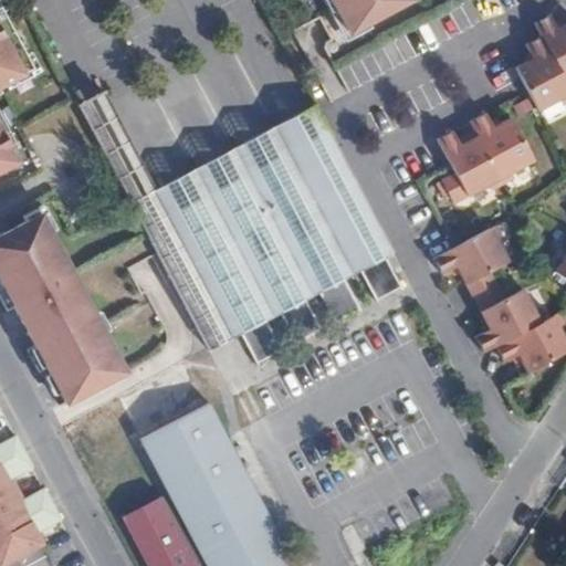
[(328,0),(345,31),(402,0),(328,0)]
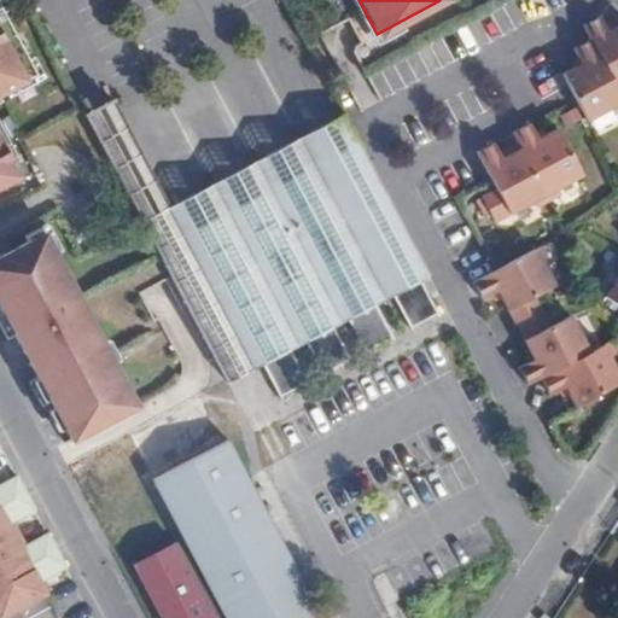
[(599,16),(582,25),(589,39),(613,87),(617,85),(617,24),(607,30),(599,16)]
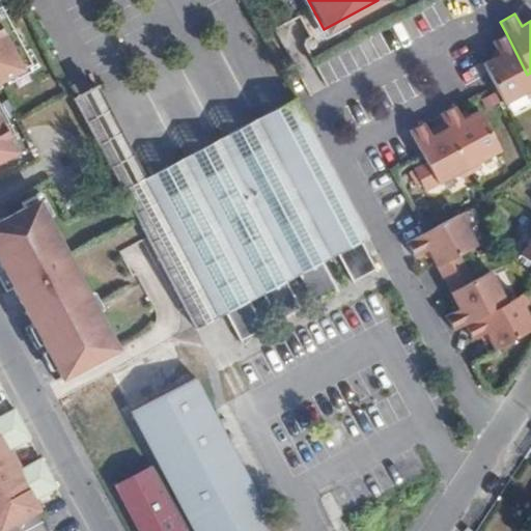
[(0,157),(7,154),(0,137),(0,76),(19,67),(0,26),(0,157)]
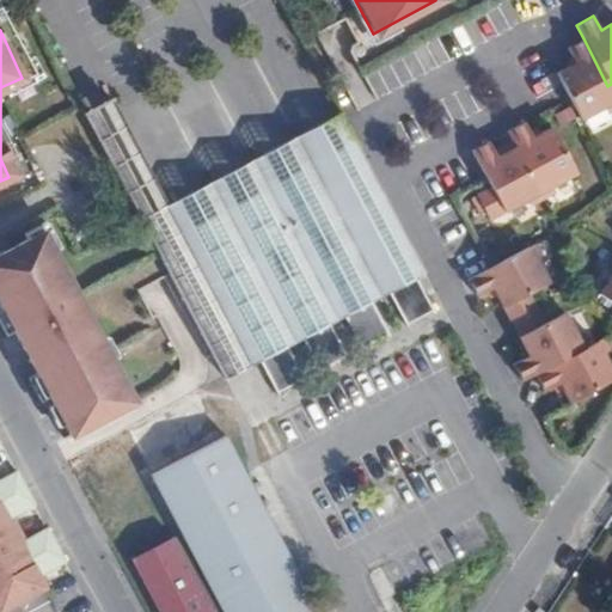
[(556,73),(580,120),(611,102),(611,93),(607,86),(583,38),(567,48),(574,63),(556,73)]
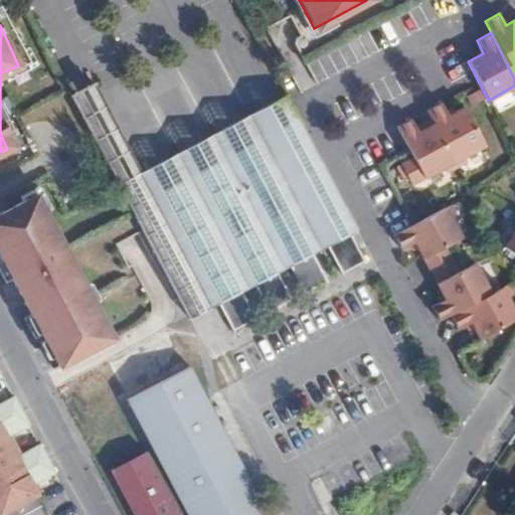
[(95,82),(71,96),(189,316),(190,317),(211,305),(152,193),(141,172),(95,82)]
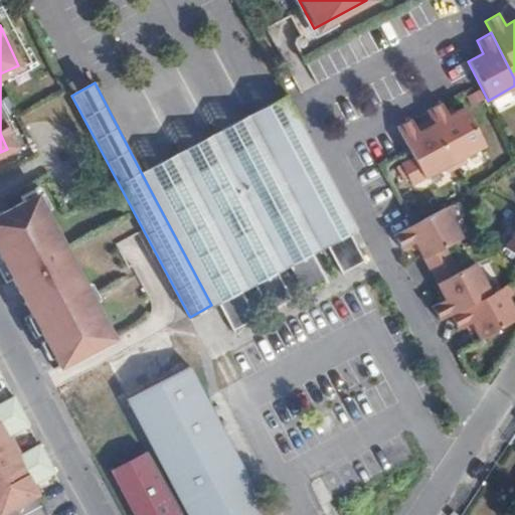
[(284,93),(141,172),(152,193),(180,178),(176,170),(191,162),(195,170),(249,140),(246,133),(262,125),(267,132),(296,116),(284,93)]
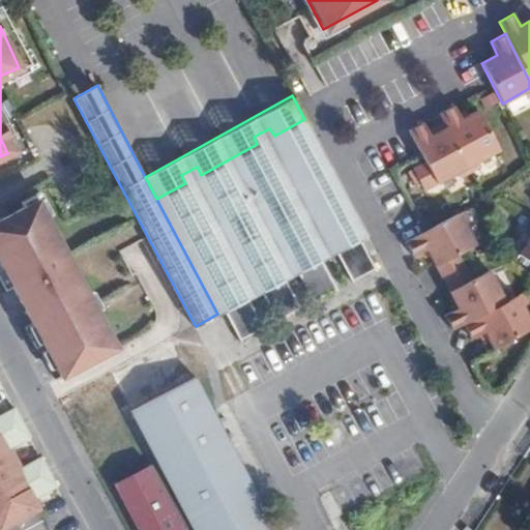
[(453,104),(439,112),(443,120),(467,166),(498,149),(477,108),(461,117),(453,104)]
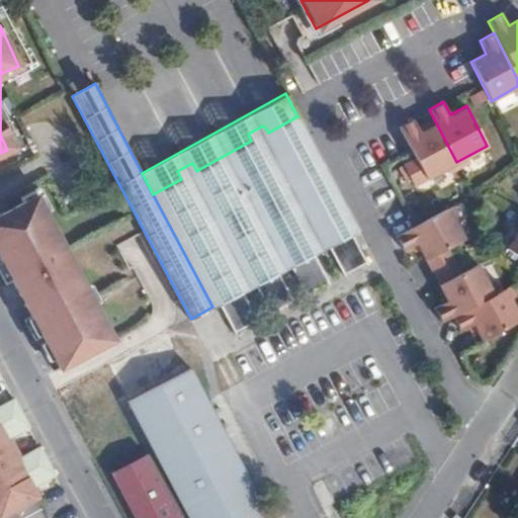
[(153,194),(212,307),(220,304),(235,332),(257,320),(243,291),(254,285),(269,313),(292,300),(278,273),(291,266),(307,294),(328,282),(314,254),(329,246),(343,274),(366,262),(351,234),(358,230),(297,116),(268,133),(263,125),(248,134),(251,141),(196,171),(192,163),(177,171),(181,179),(153,194)]
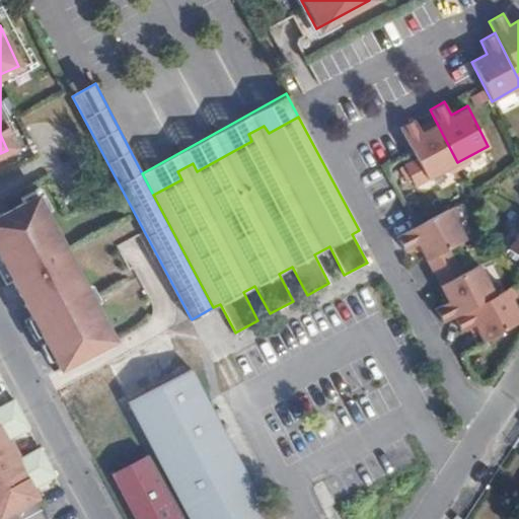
[(457,162),(434,118),(422,124),(425,129),(420,131),(413,119),(398,127),(416,157),(402,163),(415,186),(457,162)]
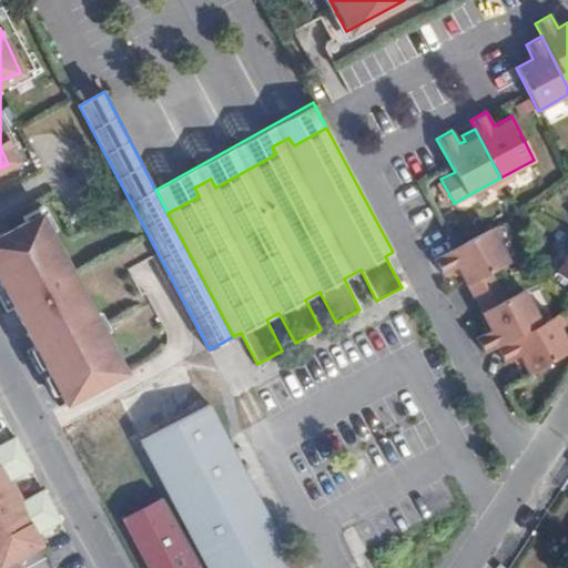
[(0,303),(48,408),(115,377),(38,209),(0,225),(0,303)]
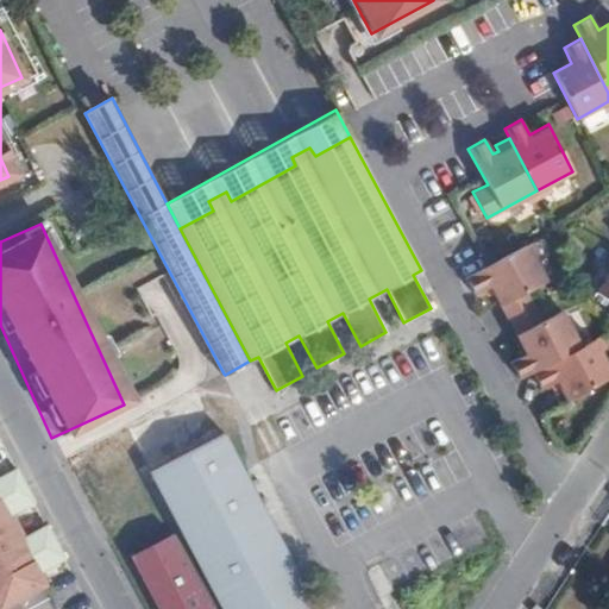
[(522,292),(539,282),(520,246),(459,278),(468,296),(483,288),(494,307),(496,306),(522,292)]
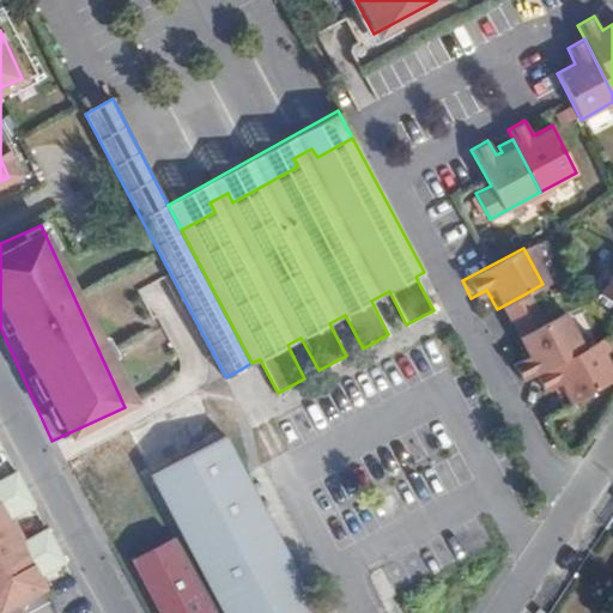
[(612,271),(598,293),(612,303),(612,271)]
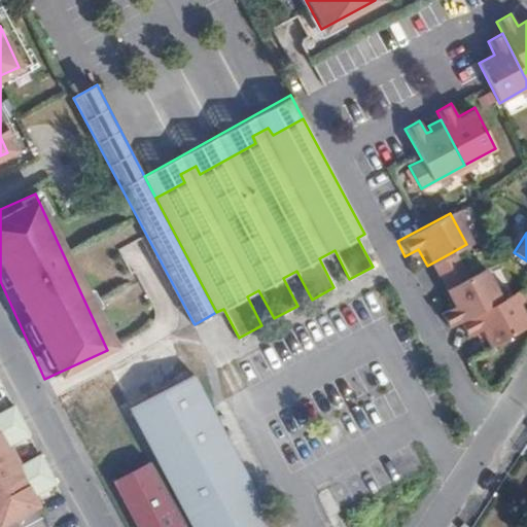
[(452,252),(429,265),(437,278),(460,266),(452,252)]
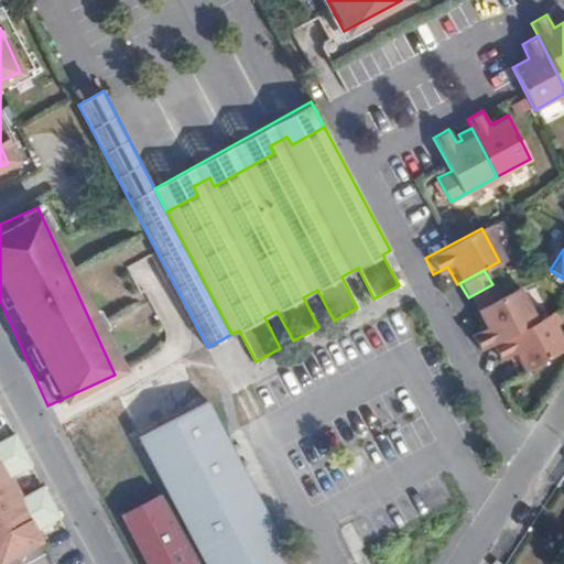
[(492,284),(468,297),(475,310),(499,297),(492,284)]
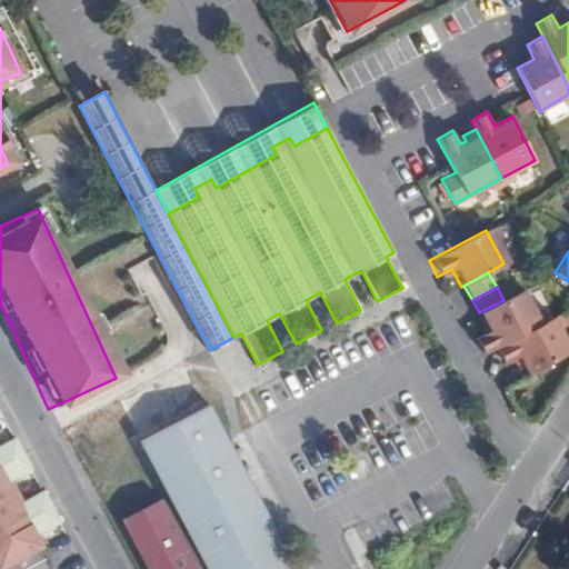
[(476,338),(483,353),(496,348),(540,323),(522,290),(503,300),(479,312),(489,330),(476,338)]
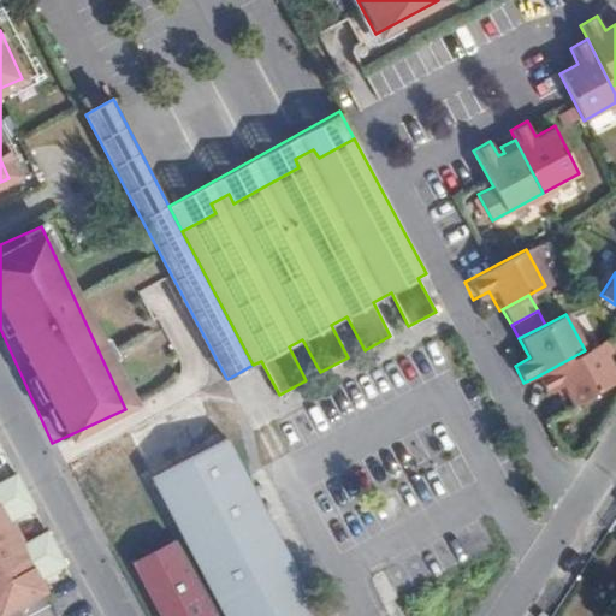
[(570,406),(615,379),(615,377),(598,344),(585,350),(537,377),(545,394),(561,385),(570,406)]
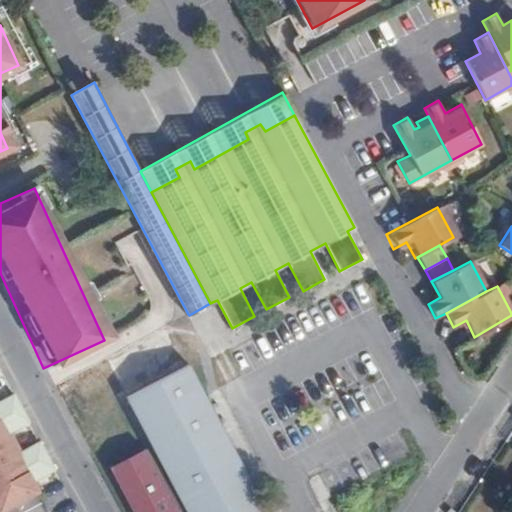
[(266,511),(167,326),(105,360),(186,511),(266,511)]
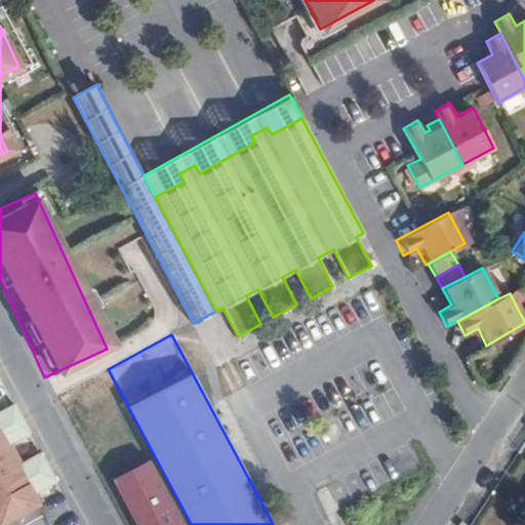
[(0,521),(33,503),(28,494),(56,480),(40,450),(11,466),(0,445),(29,430),(13,401),(0,407),(0,521)]
